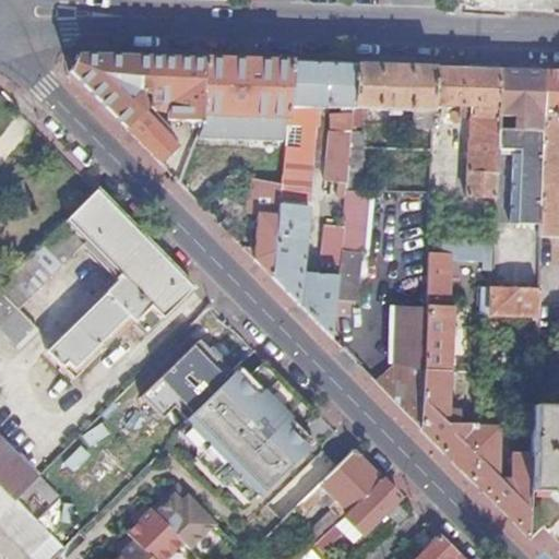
[(147,86),(149,58),(78,56),(70,71),(96,98),(123,126),(162,165),(178,147),(165,133),(168,120),(154,106),(150,111),(145,106),(145,102),(146,99),(147,86)]
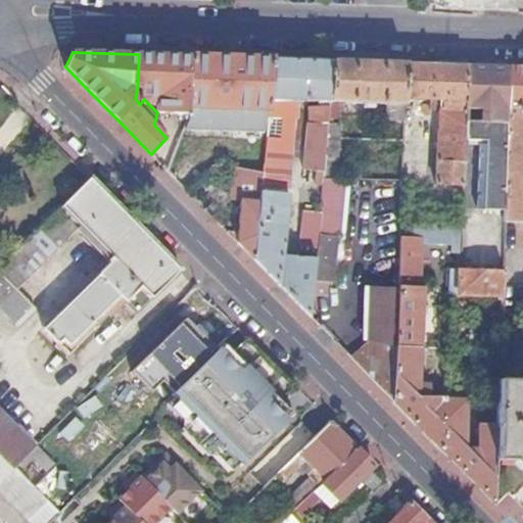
[(139,54),(138,81),(153,82),(153,86),(157,90),(164,90),(163,112),(189,114),(190,107),(192,55),(143,54),(139,54)]
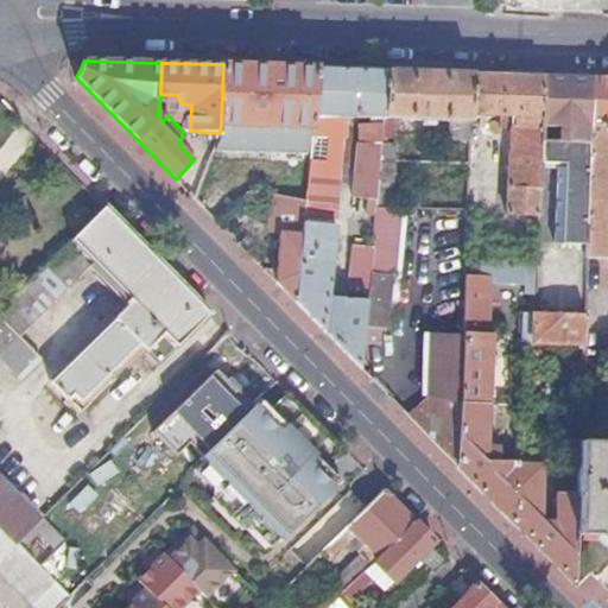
[(271,67),(223,64),(221,125),(273,126),(272,145),(290,146),(291,141),(297,141),(297,134),(291,134),(292,127),(314,127),(318,68),(271,67)]
